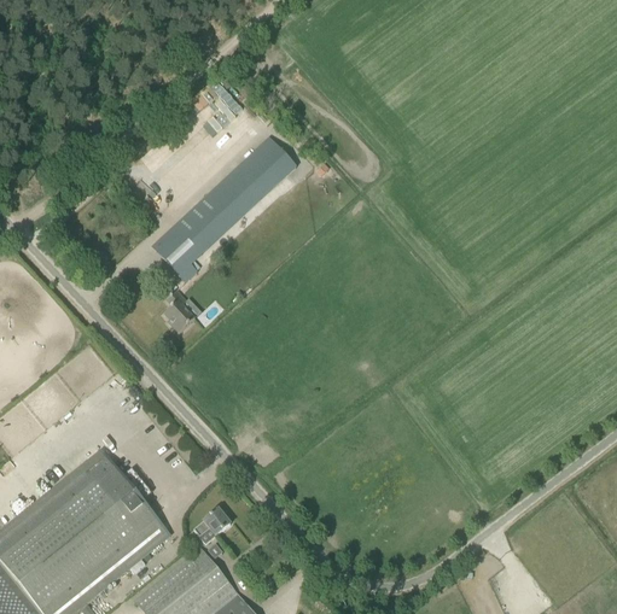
[(211,103),(223,116),(233,106),(227,100),(238,91),(227,79),(216,88),(221,93),(211,103)]
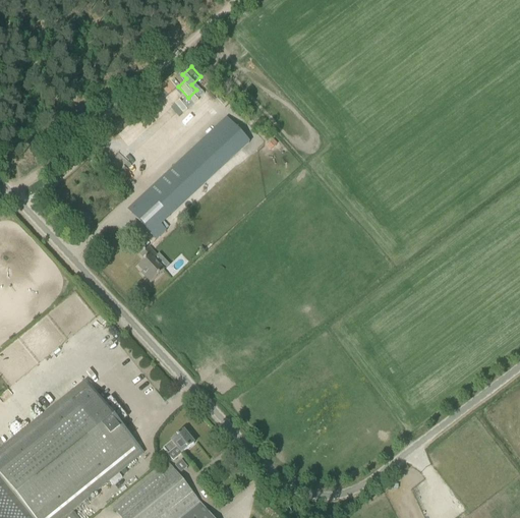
[(247,109),(243,104),(237,110),(242,115),(247,109)]
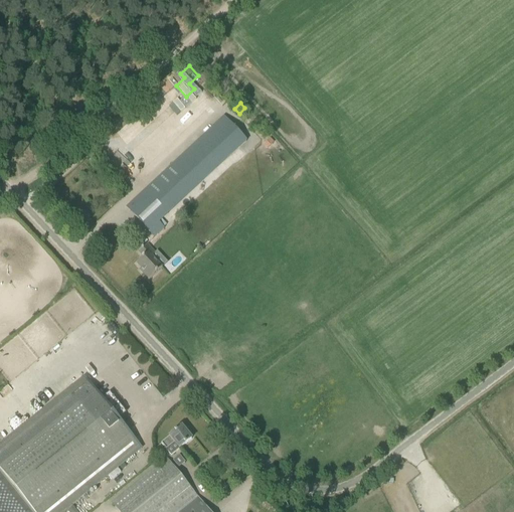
[(160,219),(248,138),(225,113),(127,204),(155,234),(165,225),(160,219)]
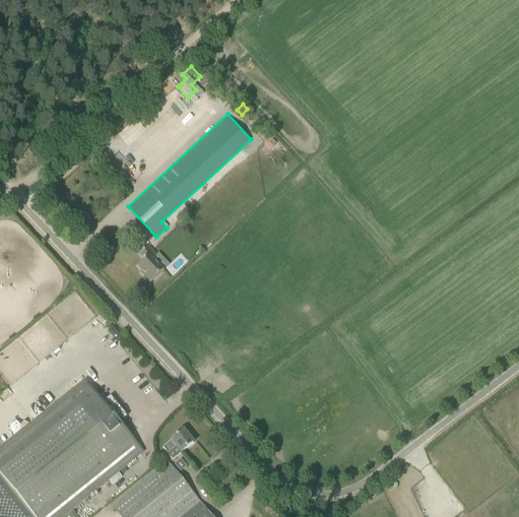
[(157,253),(155,251),(149,244),(140,252),(145,257),(138,263),(143,268),(141,270),(151,280),(166,267),(154,256),(157,253)]
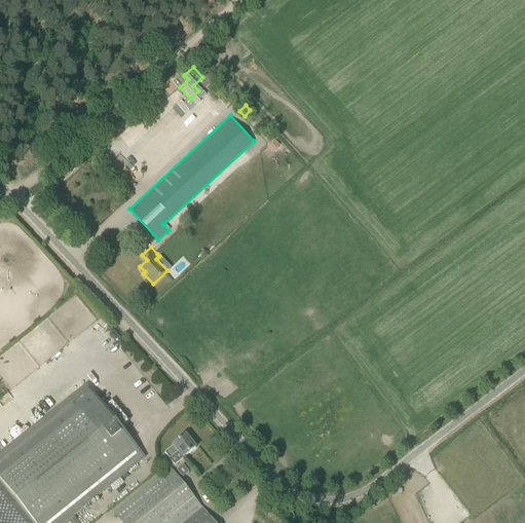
[(77,381),(86,372),(82,369),(73,378),(77,381)]
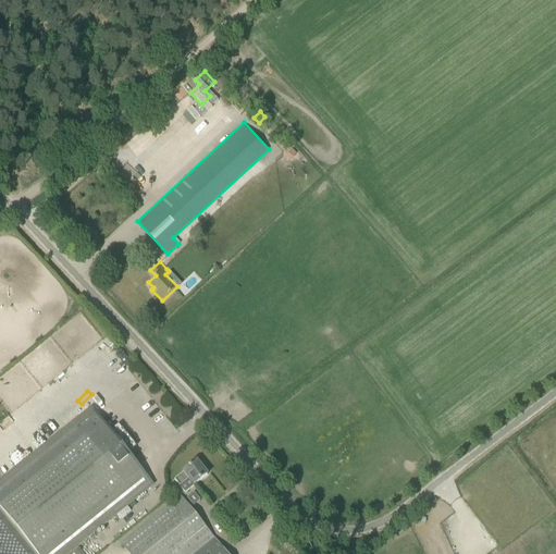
[(91,404),(0,478),(0,553),(64,553),(153,482),(91,404)]
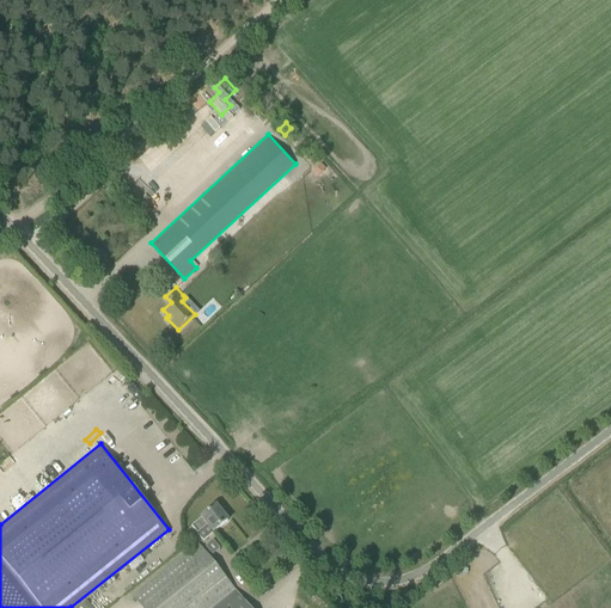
[(14,495),(23,504),(34,493),(25,484),(14,495)]
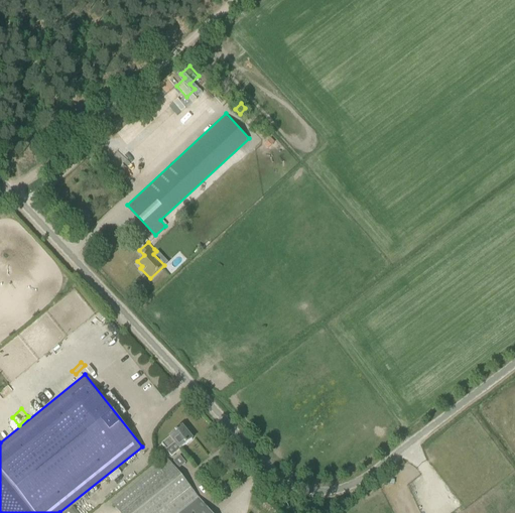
[(180,447),(192,437),(182,424),(171,434),(162,441),(167,447),(172,454),(179,447),(180,447)]
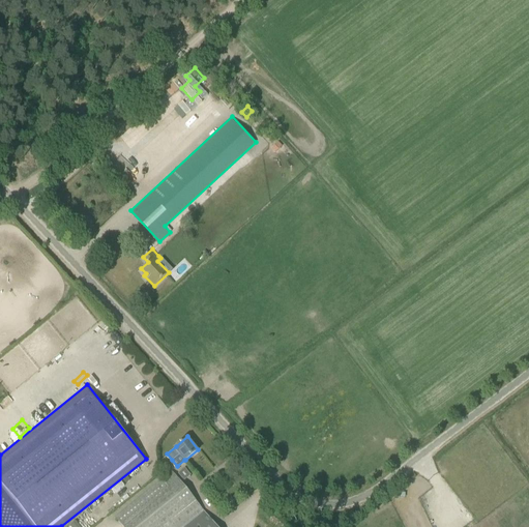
[(126,526),(218,526),(172,469),(116,515),(126,526)]
